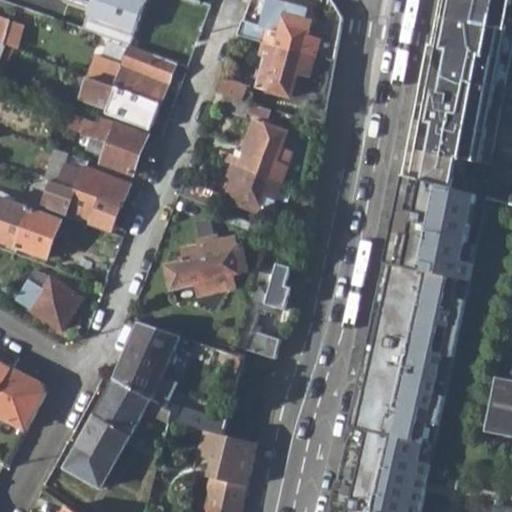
[(198,0),(128,0),(148,7),(144,17),(188,35),(191,24),(193,24),(201,1),(198,0)]
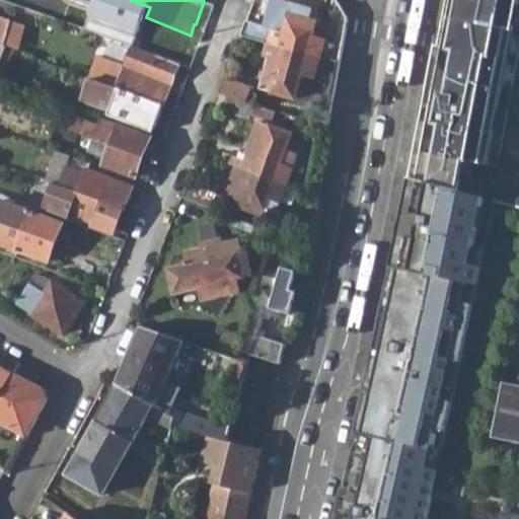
[(247,21),(241,35),(268,44),(322,58),(328,40),(316,36),(317,29),(309,18),(312,8),(281,0),(272,0),(265,27),(247,21)]
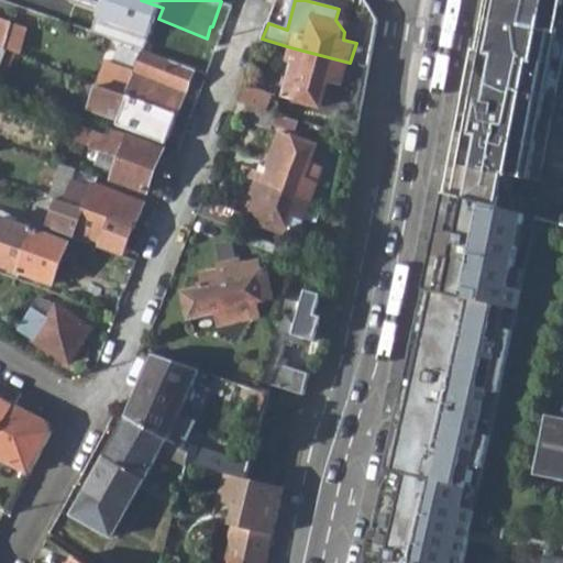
[(529,175),(562,4),(562,0),(482,0),(445,191),(501,207),(507,172),(529,175)]
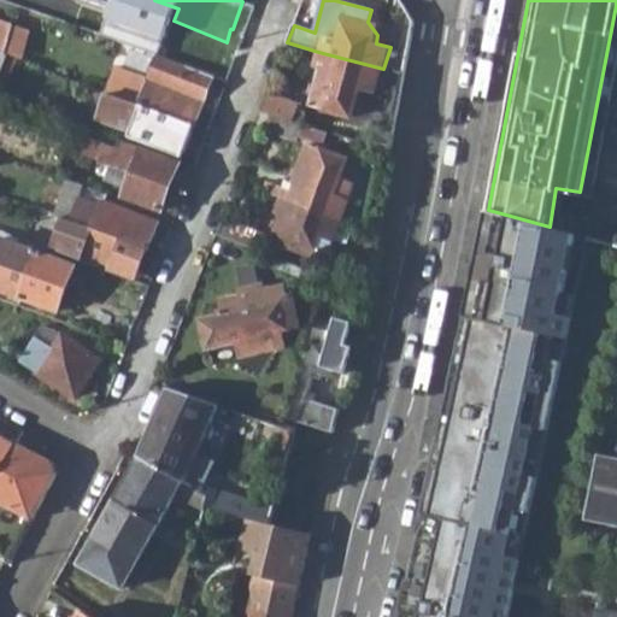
[(15,24),(0,18),(0,51),(5,53),(15,24)]
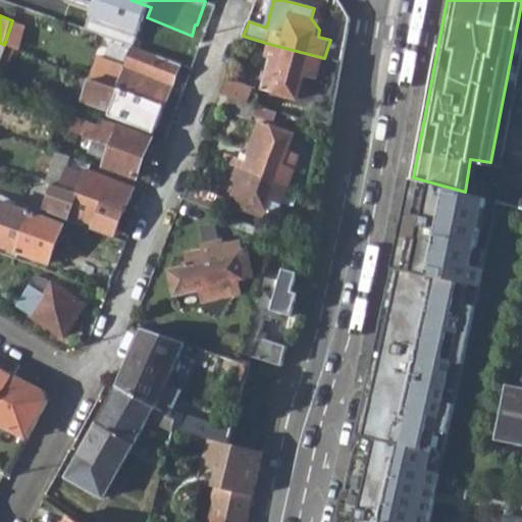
[(105,24),(101,37),(129,46),(134,36),(105,24)]
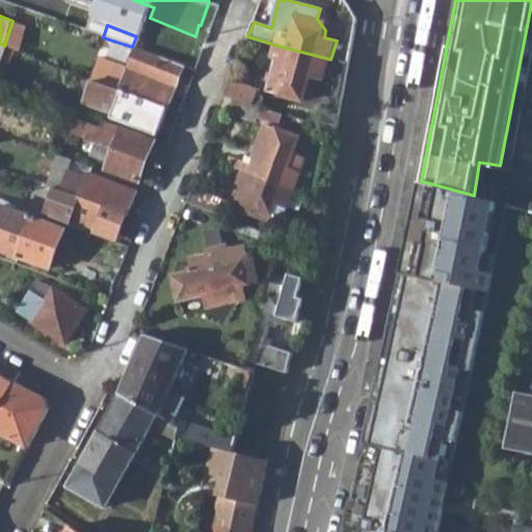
[(169,109),(190,52),(163,42),(151,75),(101,55),(91,79),(94,80),(160,105),(169,109)]
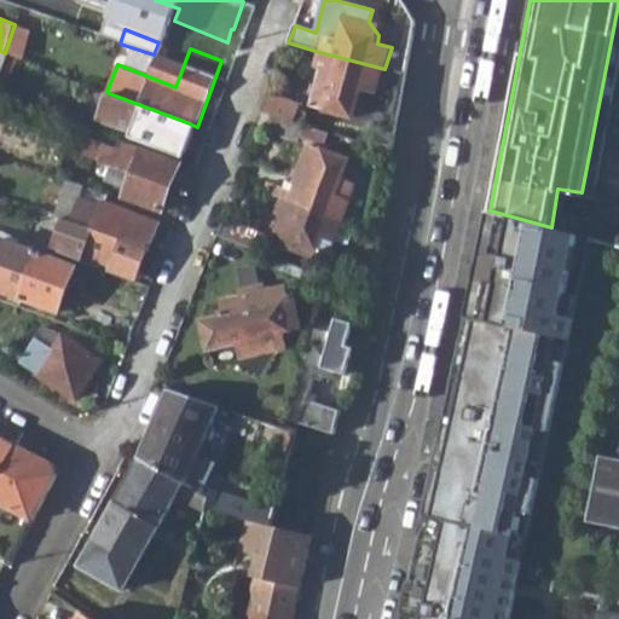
[(320,67),(310,105),(356,119),(363,90),(379,94),(385,69),(319,52),(316,65),(320,67)]
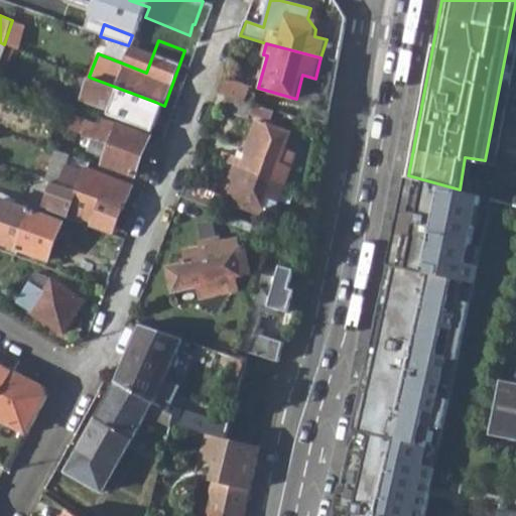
[(144,128),(155,102),(91,78),(83,99),(102,106),(100,111),(144,128)]
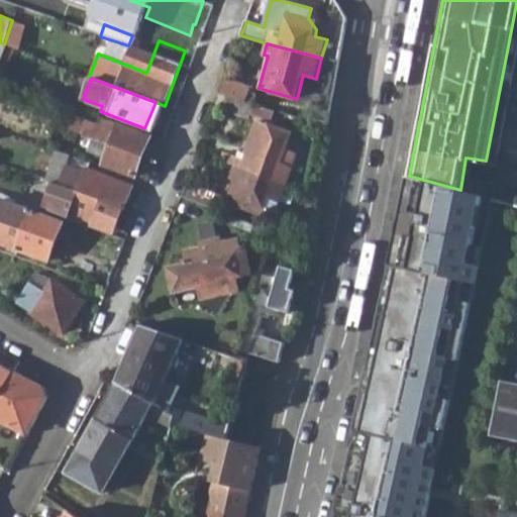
[(226,79),(221,95),(226,96),(246,102),(251,87),(226,79)]
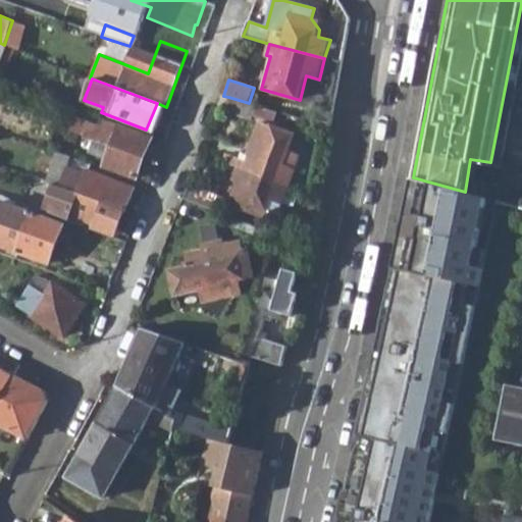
[(228,97),(224,112),(252,120),(253,116),(266,119),(269,109),(249,103),(228,97)]
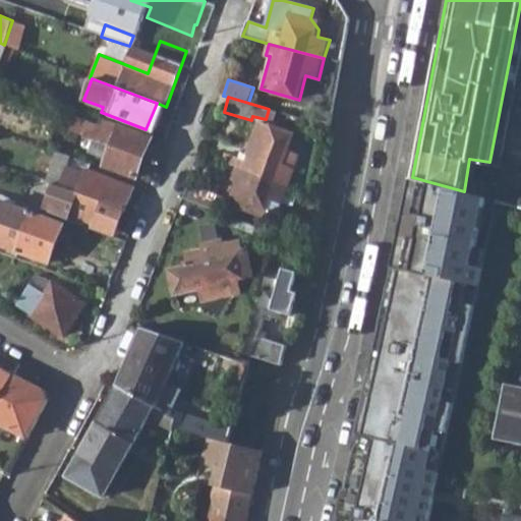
[(70,113),(65,126),(96,138),(146,158),(153,138),(106,120),(103,126),(70,113)]
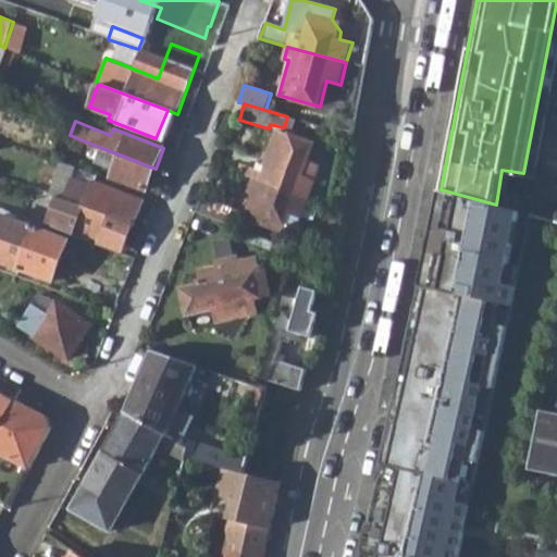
[(242,164),(239,173),(254,178),(308,199),(314,181),(302,176),(314,143),(277,130),(264,165),(260,163),(258,170),(242,164)]
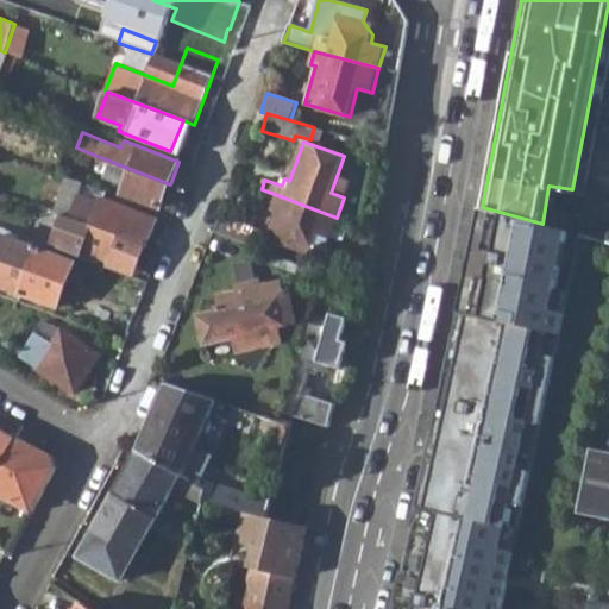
[(112,162),(106,177),(127,186),(125,193),(161,208),(170,184),(112,162)]
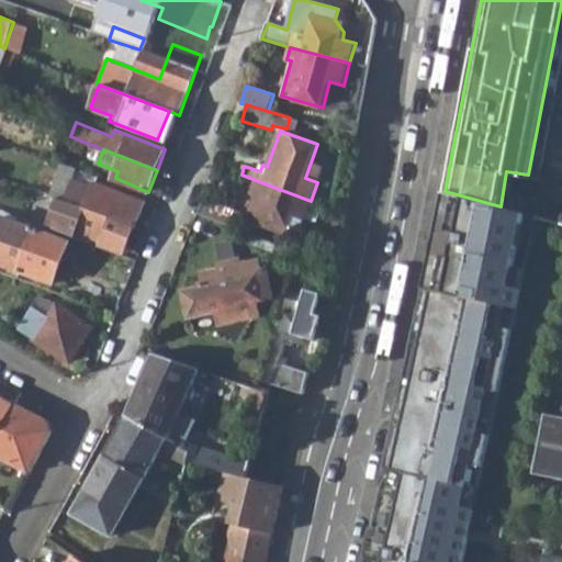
[(65,200),(86,209),(135,226),(144,203),(94,184),(93,187),(71,178),(75,170),(62,166),(53,197),(62,200),(65,200)]
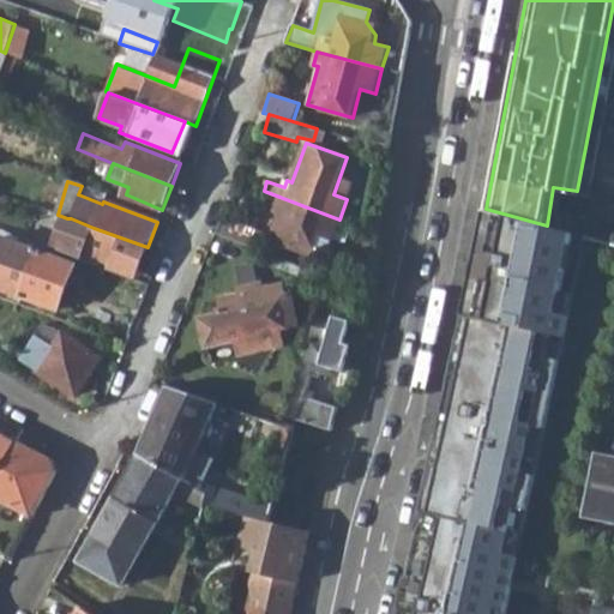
[(280,197),(274,211),(278,214),(270,234),(277,238),(275,242),(308,256),(318,247),(330,251),(339,220),(280,197)]
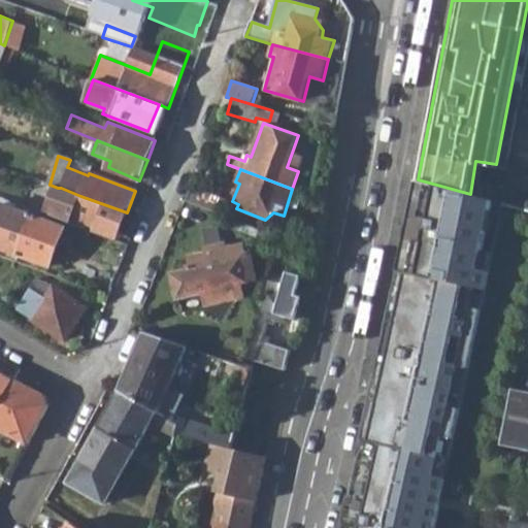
[(347,527),(433,527),(444,476),(434,474),(438,455),(449,457),(479,307),(469,305),(473,286),(483,288),(487,270),(476,268),(485,229),(473,226),(482,197),(470,194),(418,179),(362,455),(383,459),(377,482),(366,479),(361,504),(353,502),(347,527)]
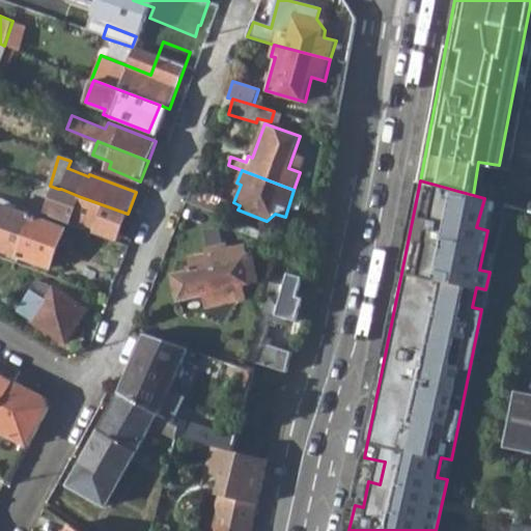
[(58,189),(55,199),(60,201),(54,218),(117,242),(128,214),(81,197),(61,189),(58,189)]
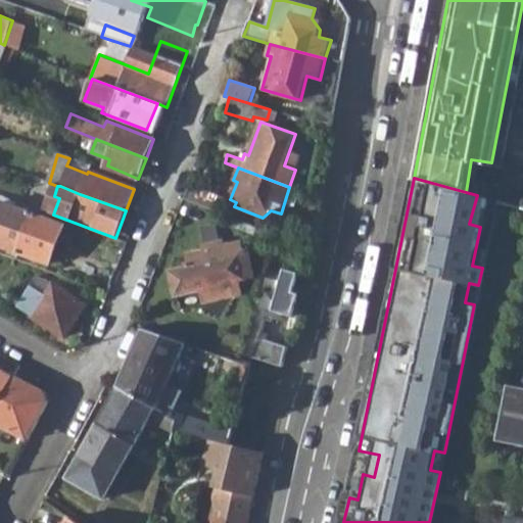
[(0,223),(26,233),(34,214),(36,207),(3,195),(0,203),(0,223)]
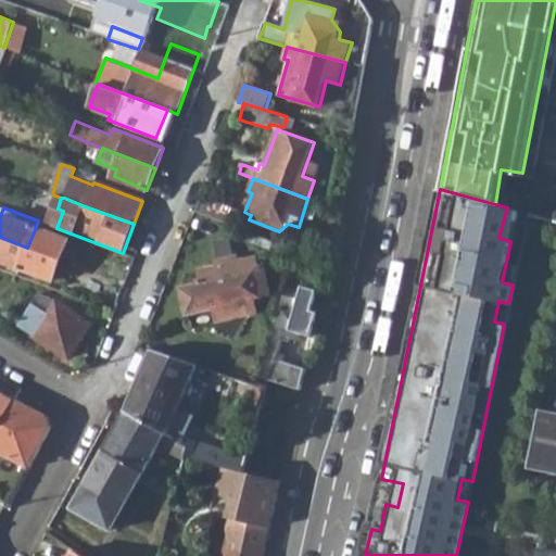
[(507,207),(498,238),(510,241),(518,211),(507,207)]
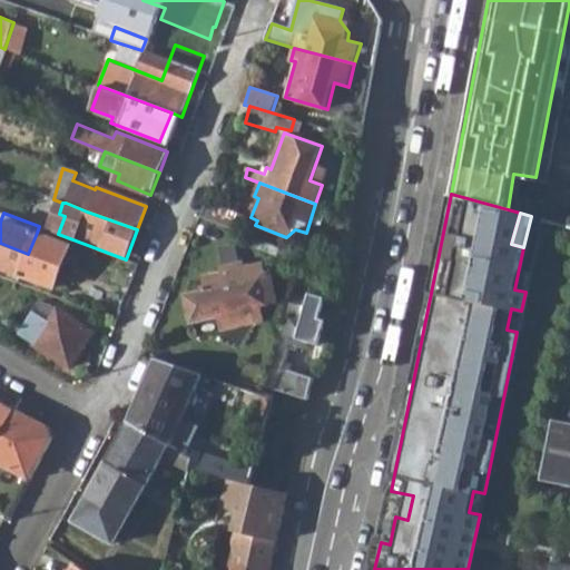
[(19,274),(17,281),(53,295),(71,246),(37,233),(28,254),(19,274)]
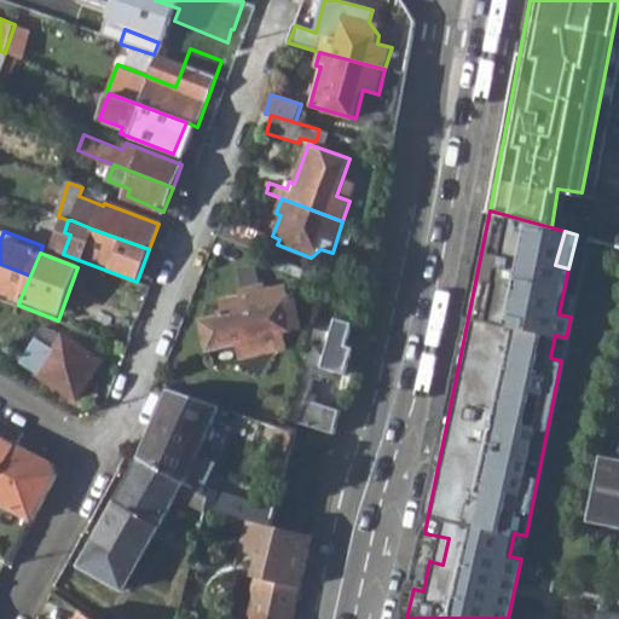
[(266,254),(262,262),(304,278),(306,270),(266,254)]
